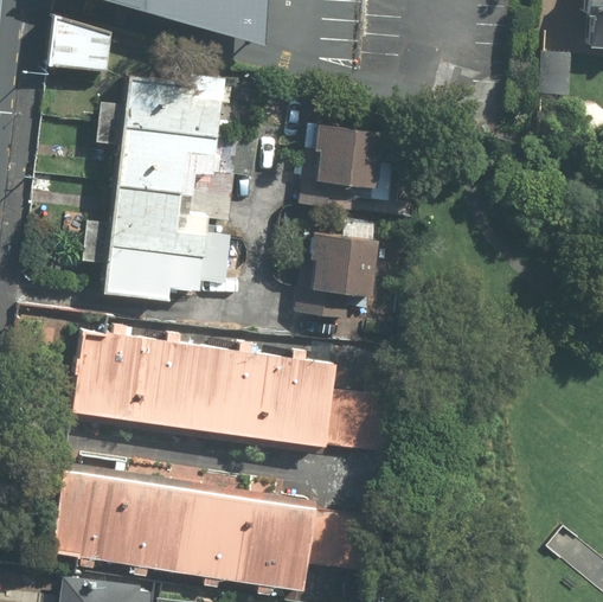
[(84,0),(252,49),(256,0),(84,0)]
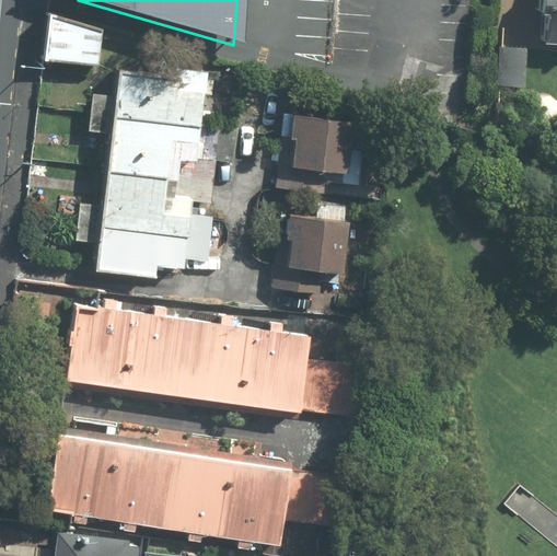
[(543,27),(543,49),(556,49),(556,0),(536,0),(536,27),(543,27)]
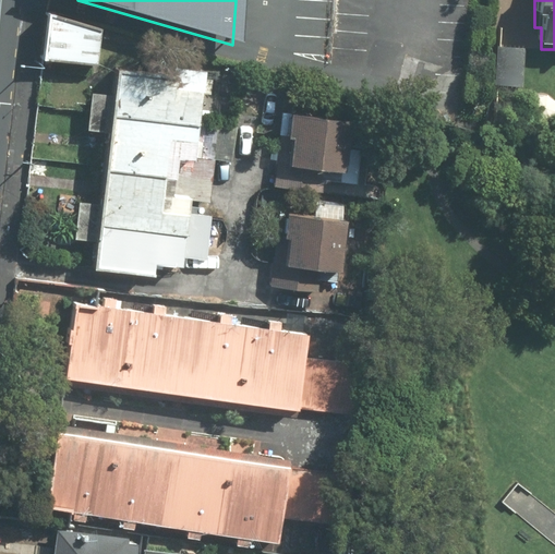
[(55,24),(50,73),(105,77),(109,41),(55,24)]
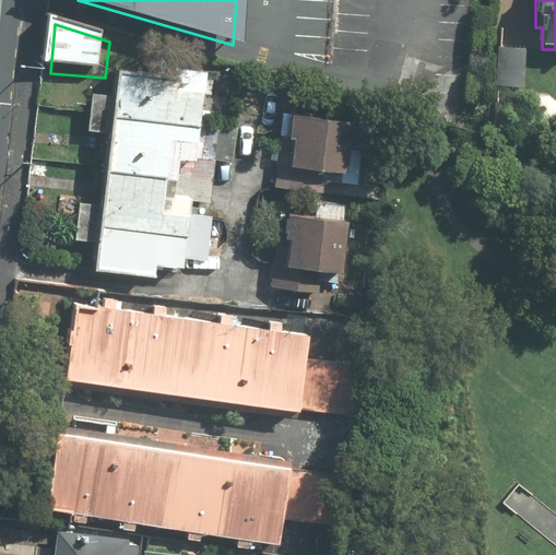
[(96,244),(94,271),(153,276),(154,266),(184,269),(184,261),(212,263),(215,220),(191,217),(192,204),(216,207),(221,164),(180,161),(181,145),(200,146),(205,79),(117,72),(115,98),(93,96),(90,133),(107,134),(102,205),(80,204),(77,243),(96,244)]
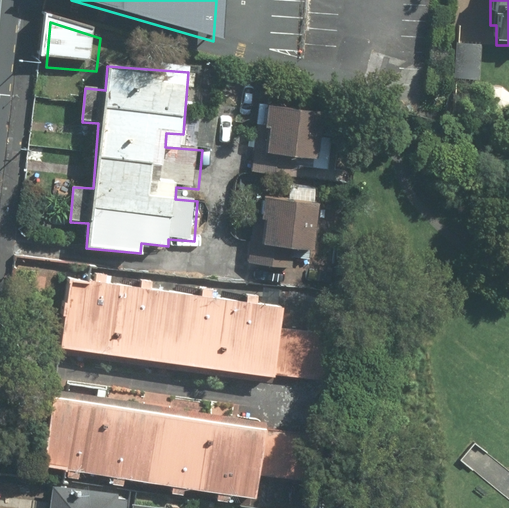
[(324,110),(267,105),(265,126),(260,126),(255,176),(296,179),(299,157),(319,159),(324,110)]
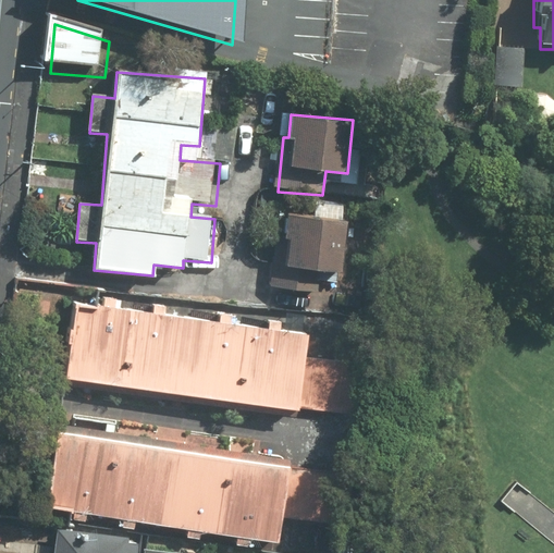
[(347,222),(290,216),(286,243),(280,242),(275,289),(322,293),(324,270),(343,272),(347,222)]
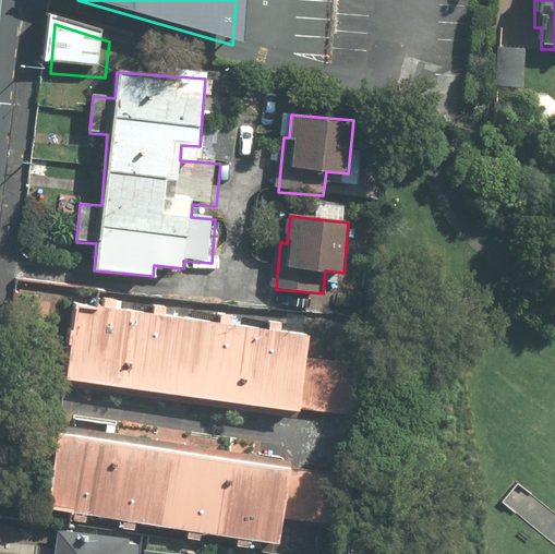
[(75,305),(67,381),(361,418),(368,366),(305,359),(308,335),(75,305)]
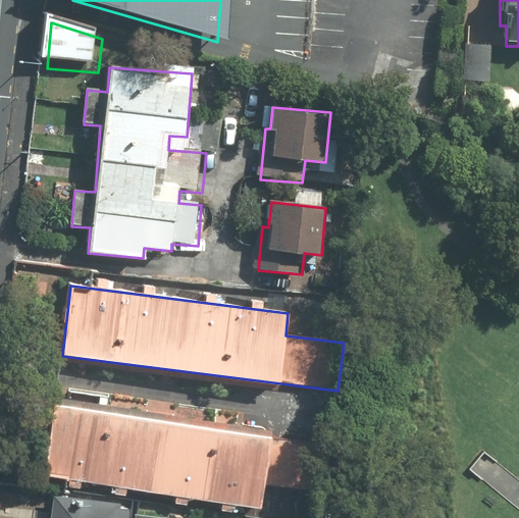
[(325,444),(53,407),(44,476),(263,506),(266,484),(319,491),(325,444)]
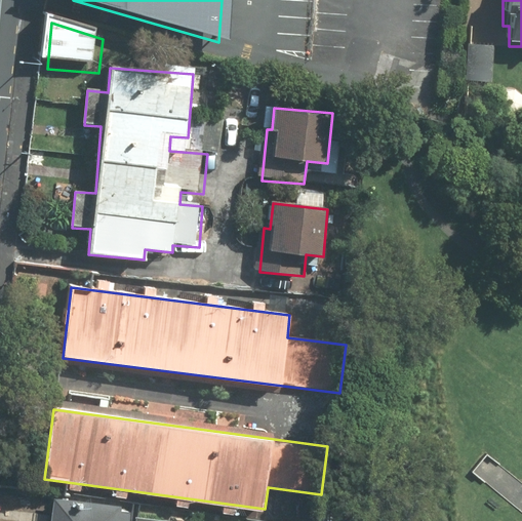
[(54,499),(52,520),(131,520),(132,512),(121,512),(122,506),(54,499)]
